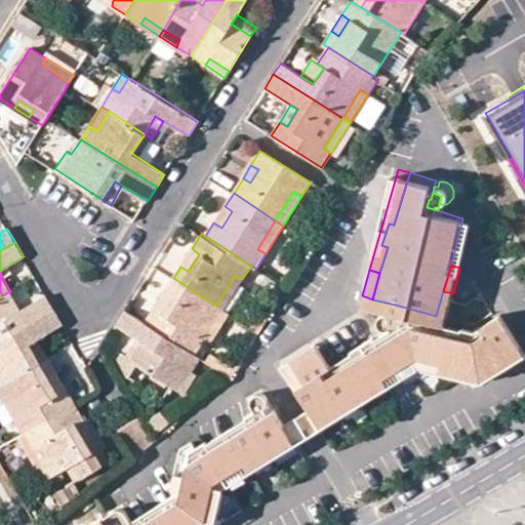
[(242,279),(235,276),(216,306),(223,310),(242,279)]
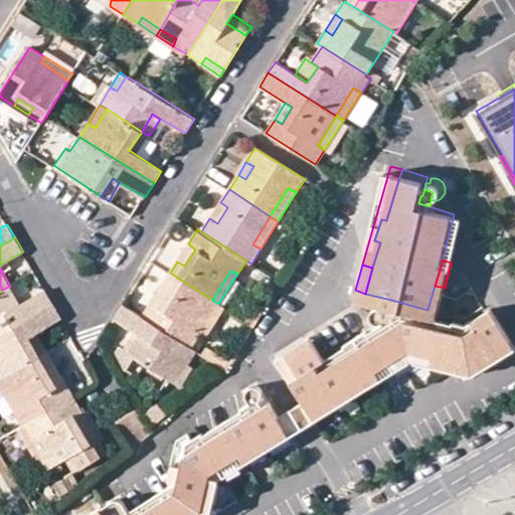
[(162,286),(169,290),(161,305),(153,300),(142,317),(192,348),(200,333),(194,329),(212,300),(170,273),(164,283),(162,286)]
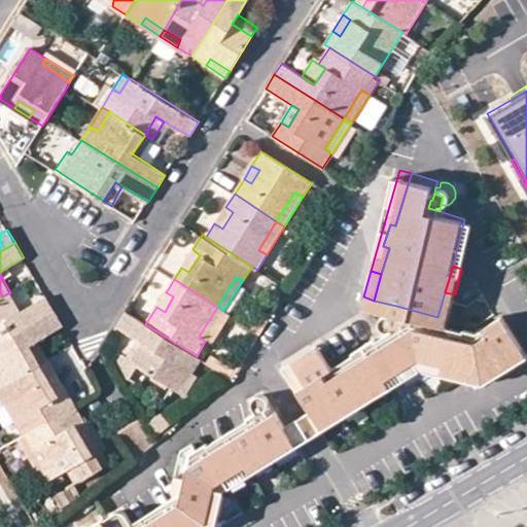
[(10,292),(2,296),(13,316),(22,311),(10,292)]
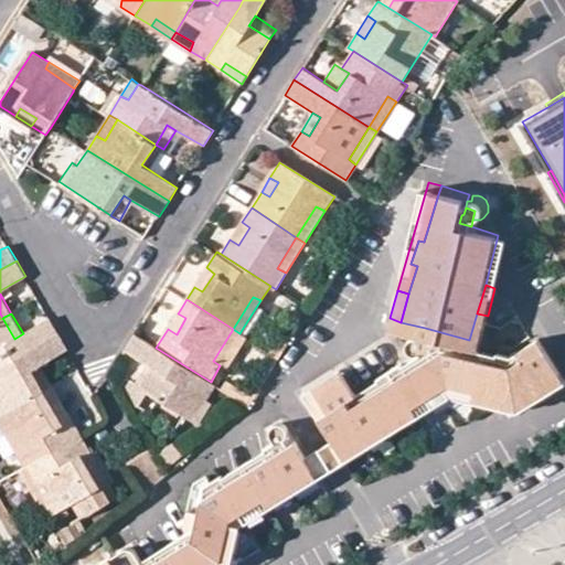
[(185,318),(178,313),(168,329),(177,334),(185,318)]
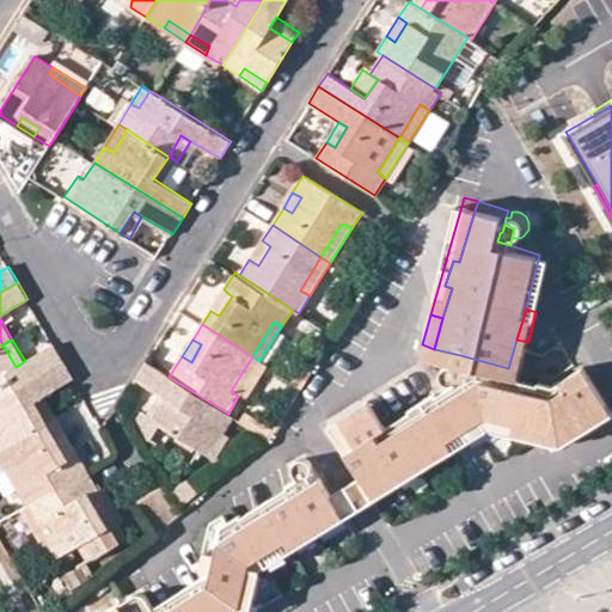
[(508,368),(520,372),(528,342),(516,340),(508,368)]
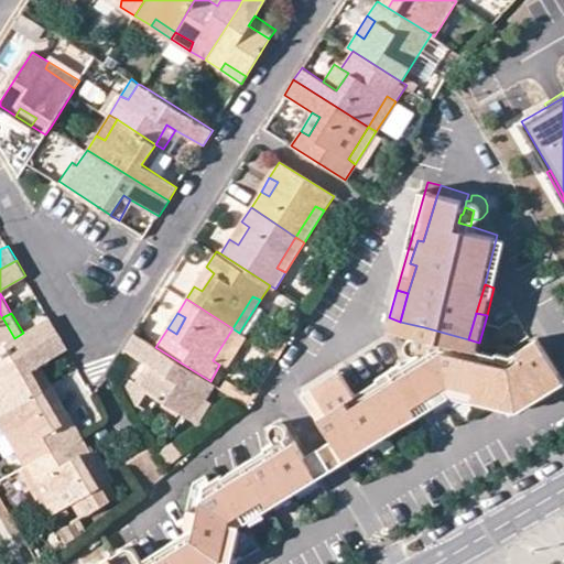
[(2,317),(0,318),(0,367),(58,333),(50,317),(23,333),(14,338),(2,317)]
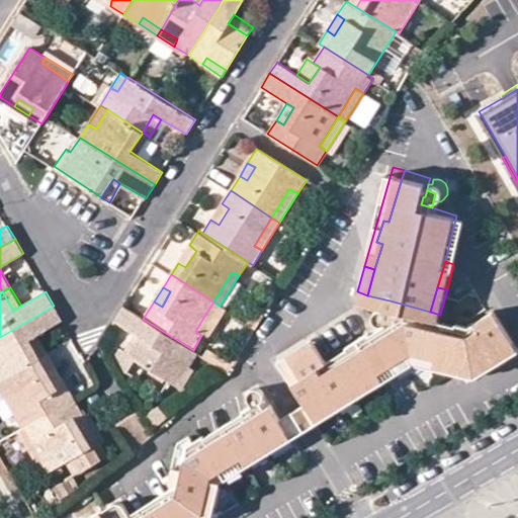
[(430,312),(390,300),(383,301),(380,304),(378,306),(376,309),(375,312),(376,317),(379,319),(382,322),(384,323),(390,323),(389,325),(393,333),(355,354),(337,365),(325,372),(321,364),(301,374),(293,379),(305,400),(312,412),(336,398),(357,384),(379,372),(383,370),(395,364),(413,353),(415,352),(434,357),(458,363),(472,366),(496,354),(500,363),(517,352),(517,349),(516,344),(496,309),(476,320),(481,329),(473,334),(438,324),(440,315),(430,312)]
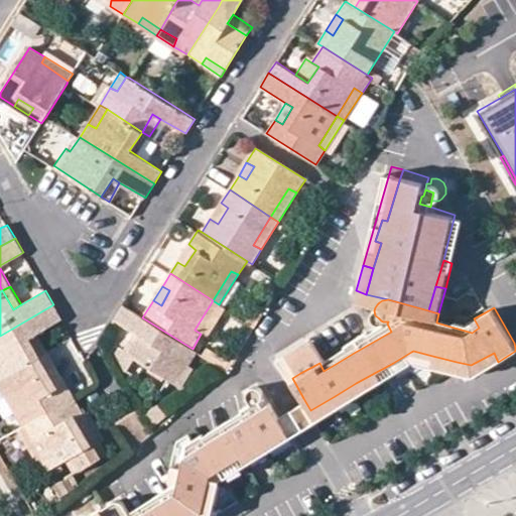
[(219,304),(213,300),(195,330),(201,334),(219,304)]
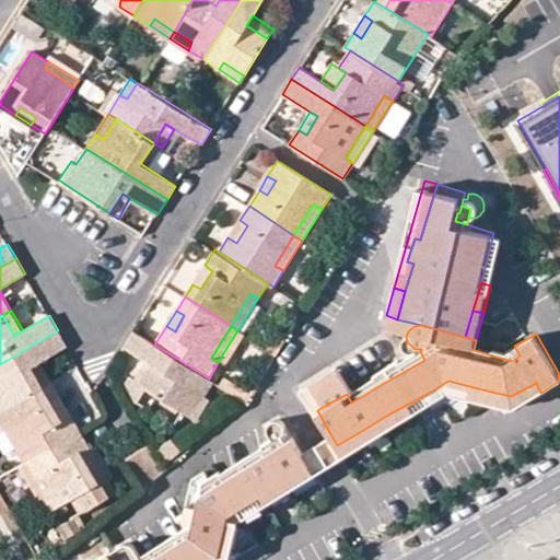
[(0,401),(4,409),(43,387),(33,366),(41,361),(68,347),(58,330),(0,364),(0,401)]
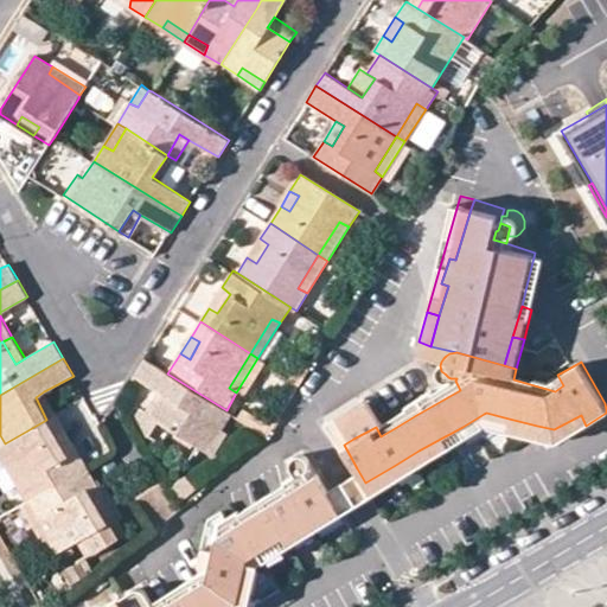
[(161,393),(171,398),(158,420),(199,446),(212,426),(221,430),(231,413),(227,410),(167,374),(146,359),(135,377),(161,393)]
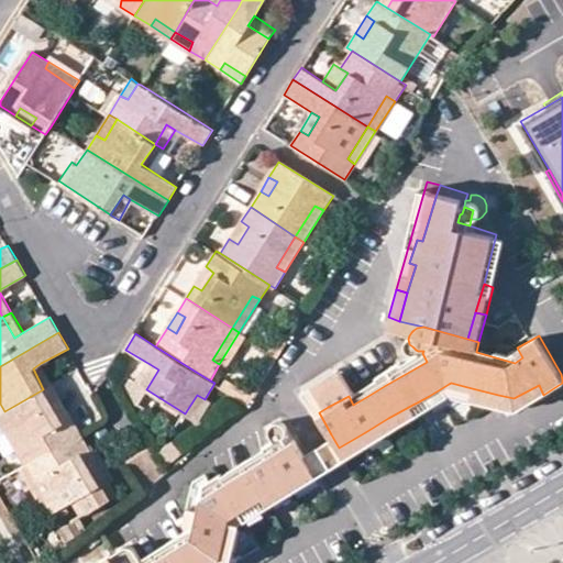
[(515,350),(512,351),(478,342),(476,352),(515,363),(522,357),(517,348),(515,350)]
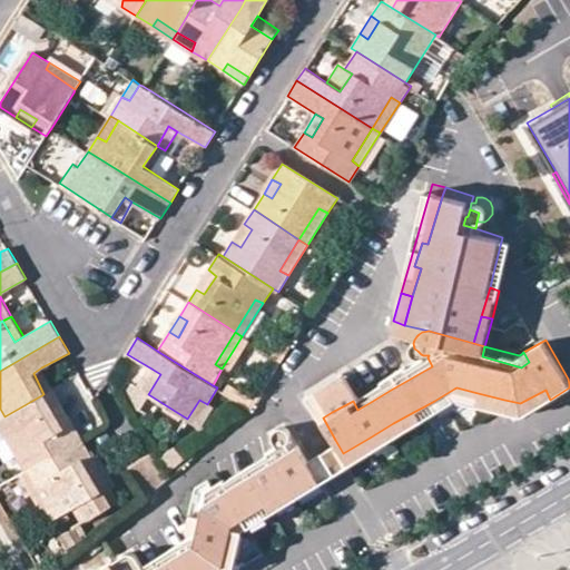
[(371,402),(391,390),(432,366),(428,357),(410,366),(408,366),(384,380),(385,382),(361,395),(353,401),(357,410),(371,402)]
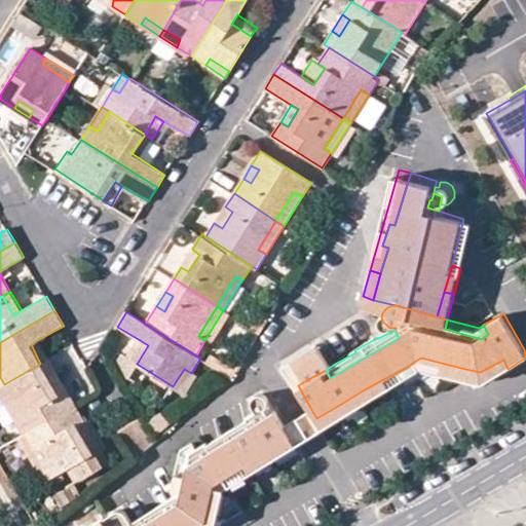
[(38,339),(31,344),(40,364),(49,359),(38,339)]
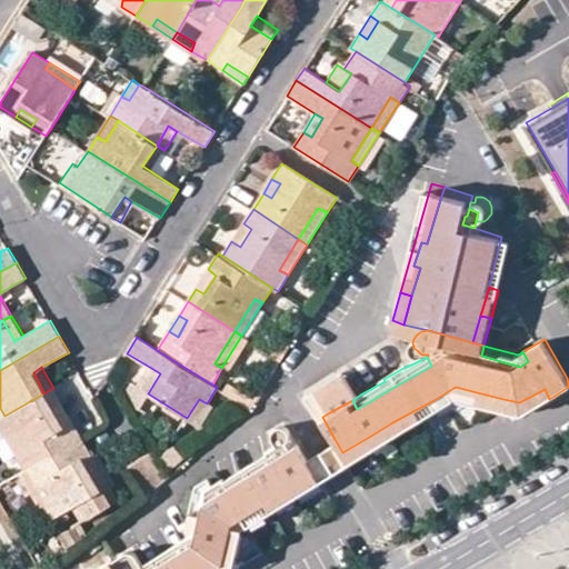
[(160,373),(151,368),(139,388),(148,393),(160,373)]
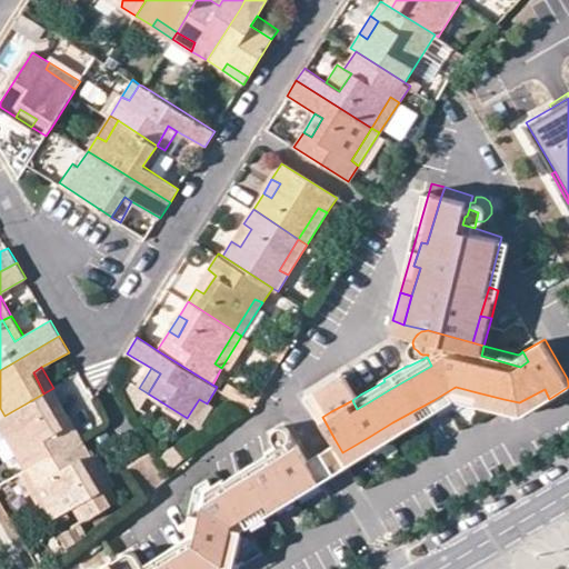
[(310,393),(322,417),(331,411),(352,400),(360,395),(348,371),(337,378),(317,389),(310,393)]
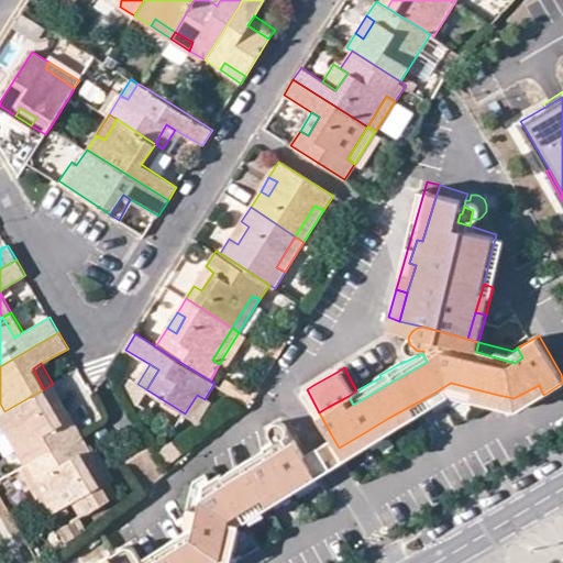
[(449,384),(453,395),(470,399),(472,388),(451,383),(449,384)]
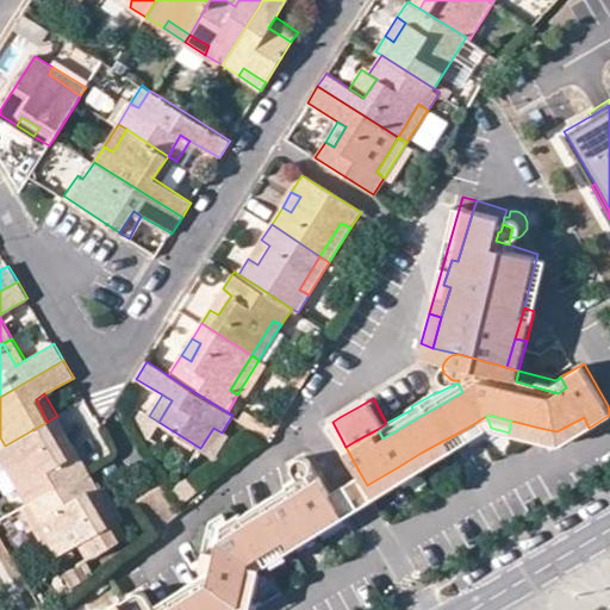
[(47,422),(5,446),(26,481),(18,485),(27,503),(88,467),(78,452),(69,456),(58,436),(66,431),(57,416),(47,422)]
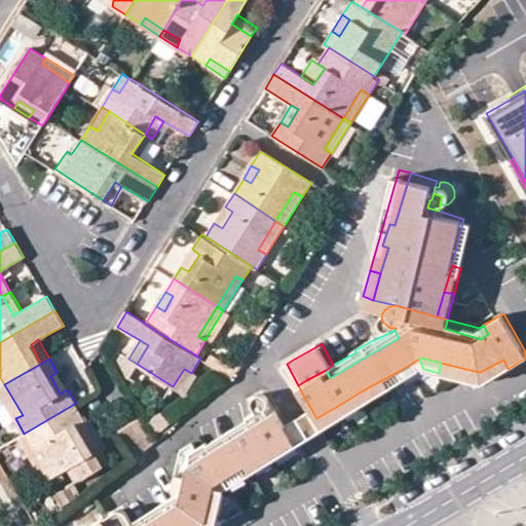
[(423,369),(419,359),(401,370),(406,379),(423,369)]
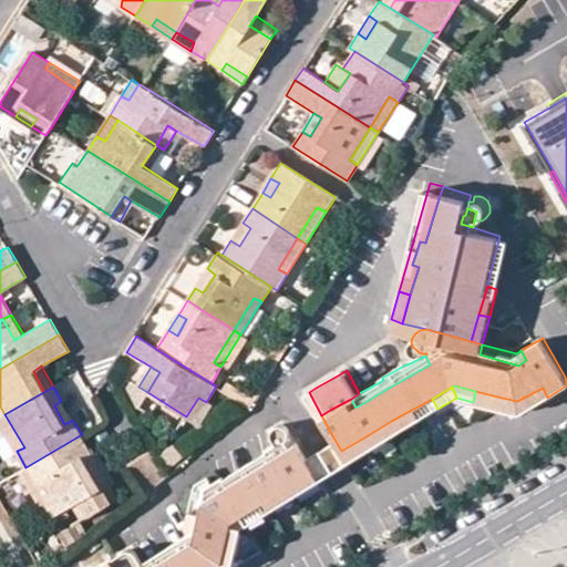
[(502,398),(500,410),(516,414),(547,398),(543,388),(517,401),(502,398)]
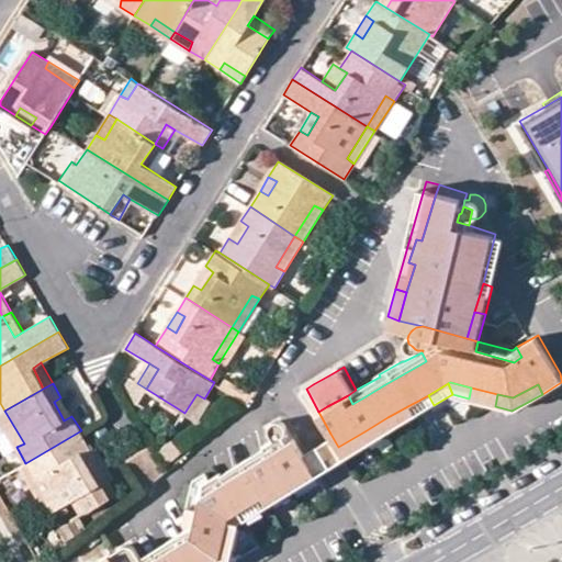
[(471,388),(469,398),(495,406),(497,394),(471,388)]
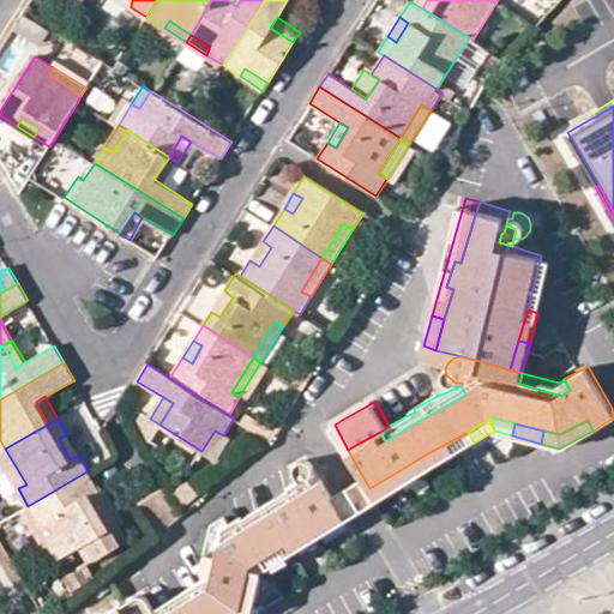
[(202,451),(210,457),(223,435),(215,431),(202,451)]
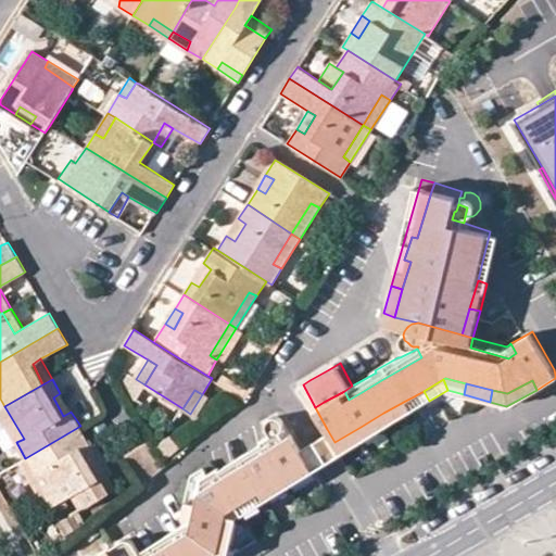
[(429,401),(424,391),(412,397),(407,400),(413,409),(429,401)]
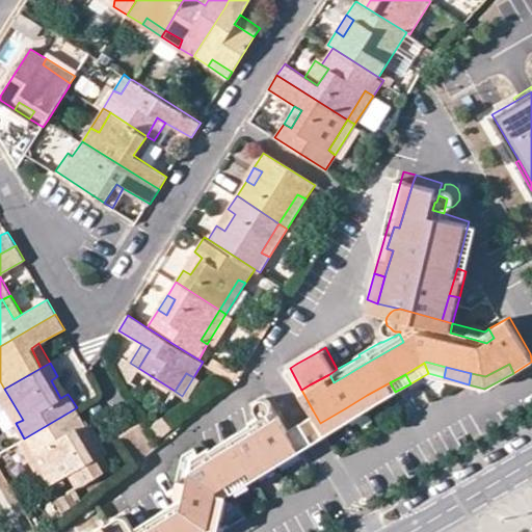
[(395,392),(390,382),(367,395),(374,405),(395,392)]
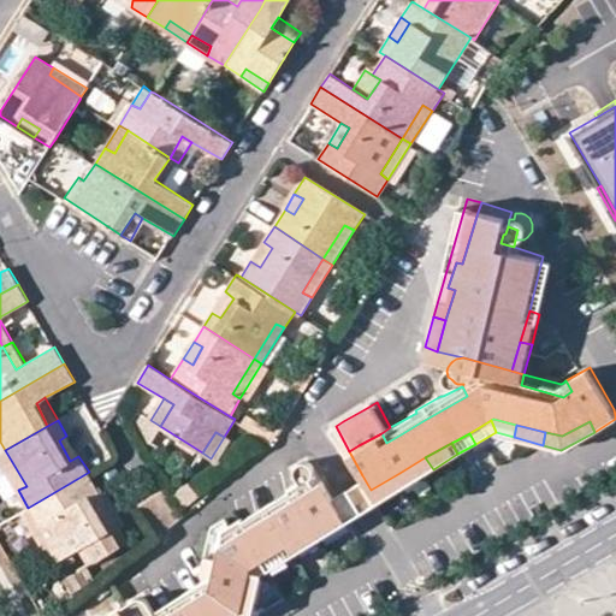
[(5,450),(0,452),(0,460),(18,490),(27,486),(5,450)]
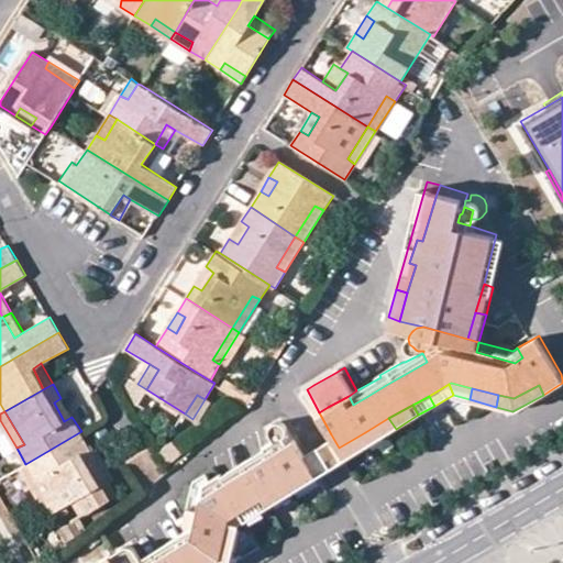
[(365,432),(371,443),(385,434),(396,429),(388,418),(365,432)]
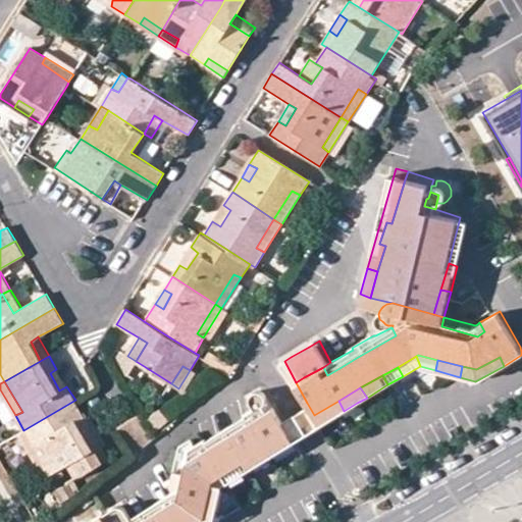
[(262,389),(258,388),(254,388),(250,394),(253,398),(259,395),(262,401),(266,398),(267,396),(266,392),(262,389)]
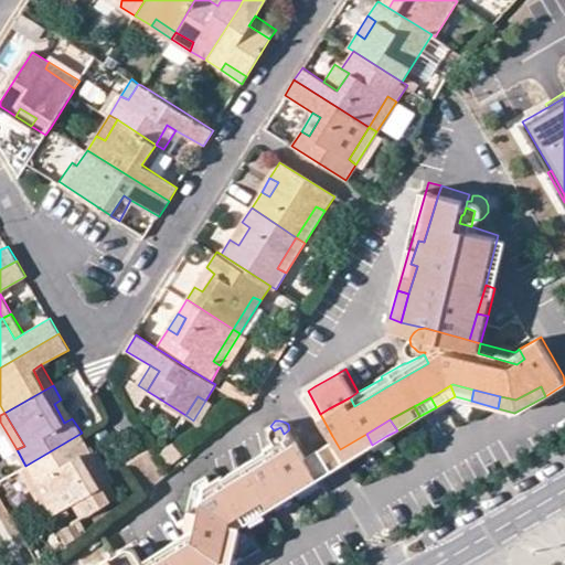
[(220,469),(224,478),(262,458),(289,443),(284,434),(280,427),(274,430),(277,437),(266,443),(267,445),(230,467),(224,470),(223,468),(220,469)]
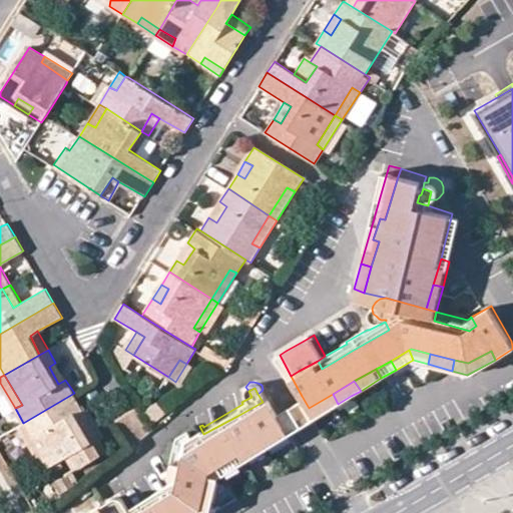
[(31,437),(39,433),(55,462),(98,437),(88,419),(74,393),(23,423),(31,437)]
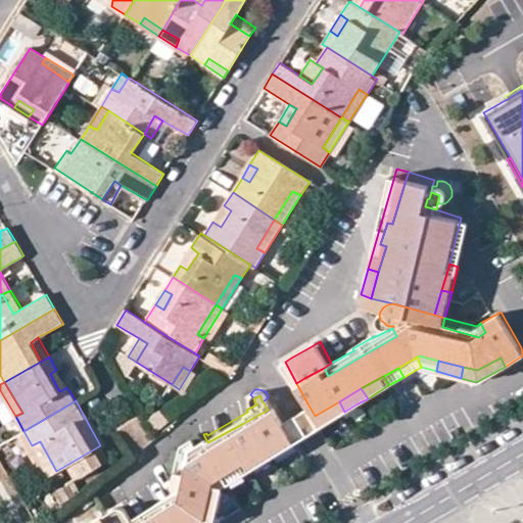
[(315,416),(320,426),(344,412),(339,401),(315,416)]
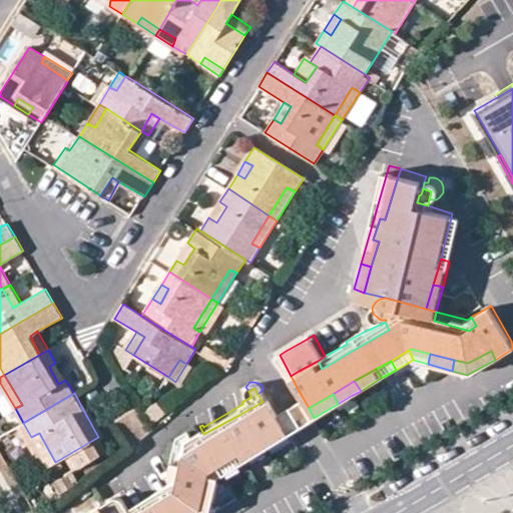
[(284,424),(289,433),(314,418),(309,408),(302,396),(277,410),(284,424)]
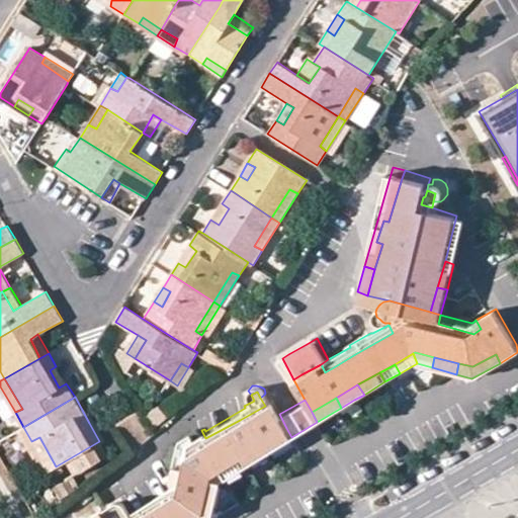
[(168,483),(171,488),(199,513),(207,480),(209,471),(220,466),(241,454),(263,441),(286,428),(279,414),(272,402),(265,406),(240,420),(205,438),(201,430),(193,434),(192,435),(184,461),(179,476),(171,481),(168,483)]
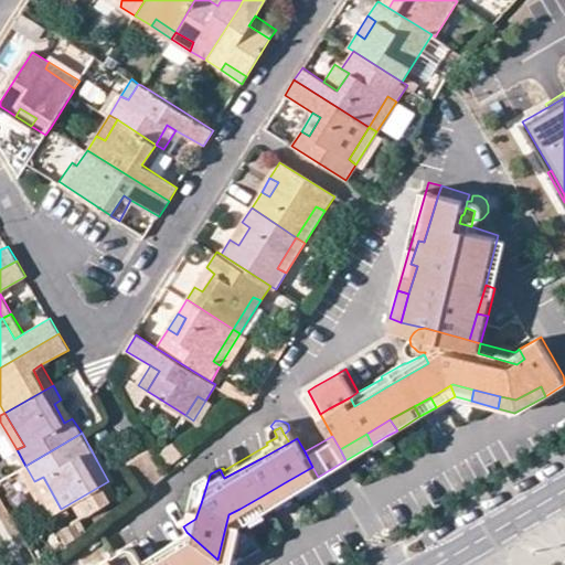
[(150,447),(127,460),(146,490),(168,477),(150,447)]
